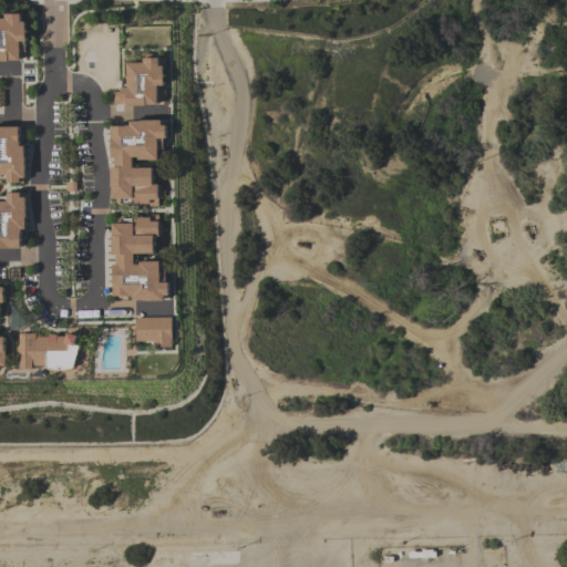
[(0,60),(26,61),(26,50),(20,50),(20,41),(24,41),(24,13),(6,13),(6,19),(0,18),(0,60)]
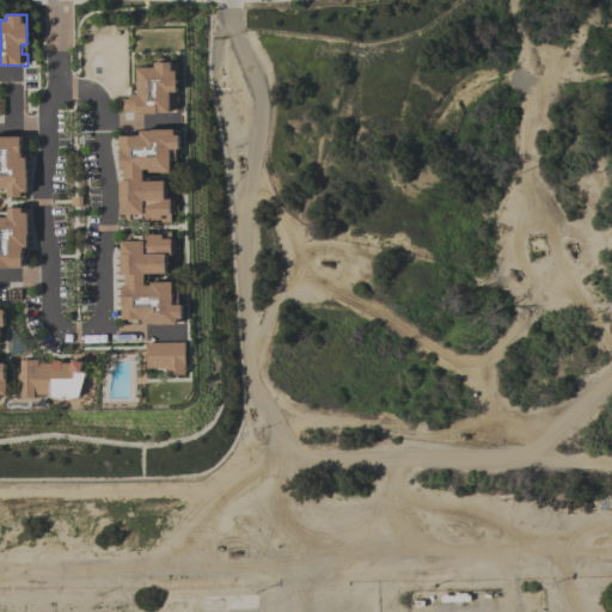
[(138,97),(122,98),(122,114),(178,112),(177,62),(153,62),(154,67),(136,68),(138,97)]
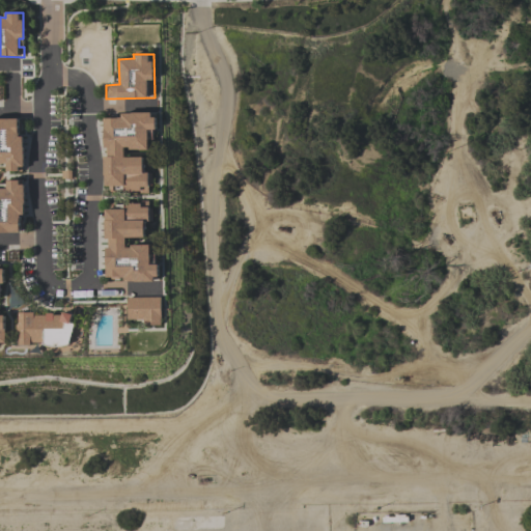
[(105,187),(122,186),(123,193),(150,192),(150,172),(144,173),(144,157),(124,158),(124,150),(148,149),(147,130),(157,130),(156,112),(120,113),(120,117),(104,118),(105,147),(105,187)]
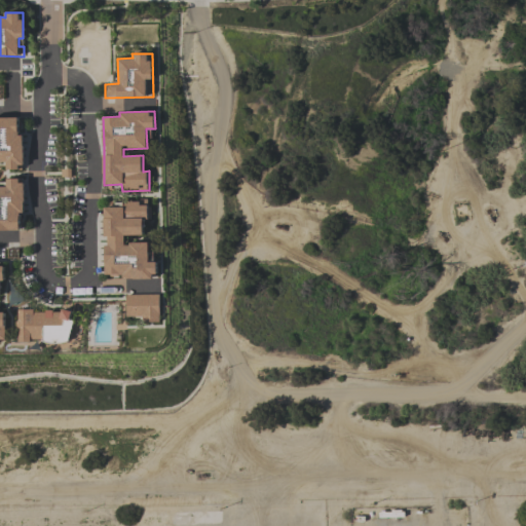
[(19,118),(0,117),(0,162),(6,162),(6,170),(22,170),(24,135),(17,135),(19,118)]
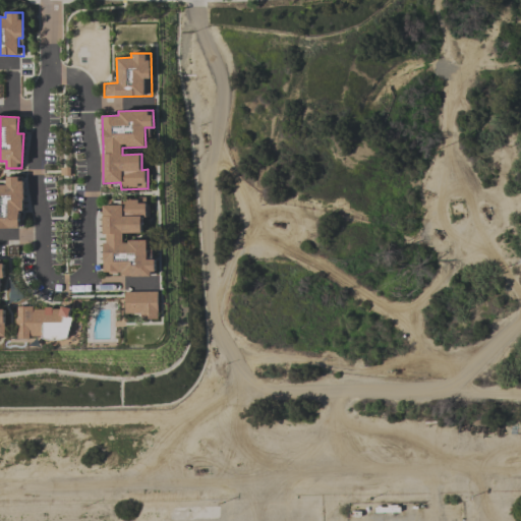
[(0,228),(22,228),(21,177),(6,177),(6,185),(0,184),(0,228)]
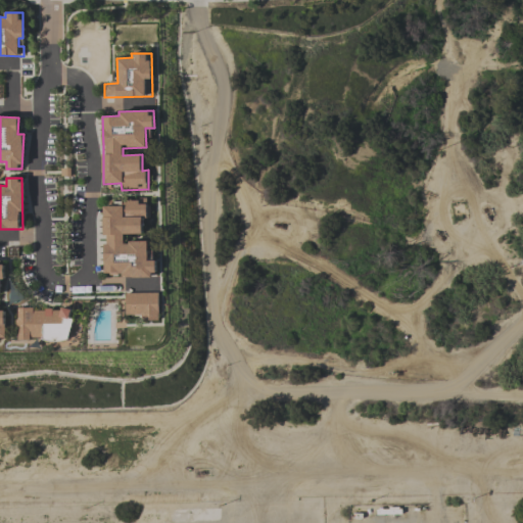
[(105,274),(122,273),(122,278),(156,277),(155,260),(148,260),(147,241),(124,242),(124,234),(143,234),(142,219),(149,218),(148,199),(111,200),(111,205),(102,206),(103,236),(104,236),(105,274)]
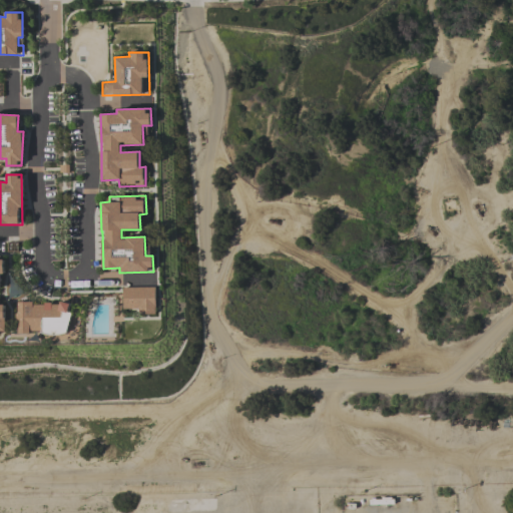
[(155,287),(122,288),(122,312),(155,312),(155,287)]
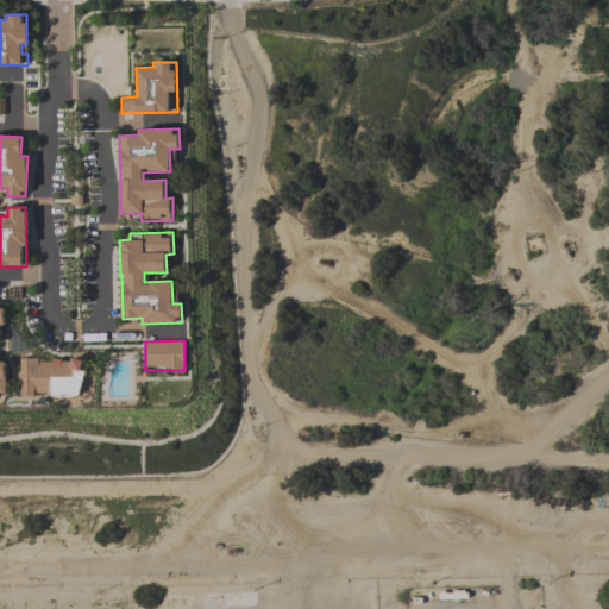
[(82,397),(81,359),(20,360),(20,395),(48,395),(48,397),(82,397)]
